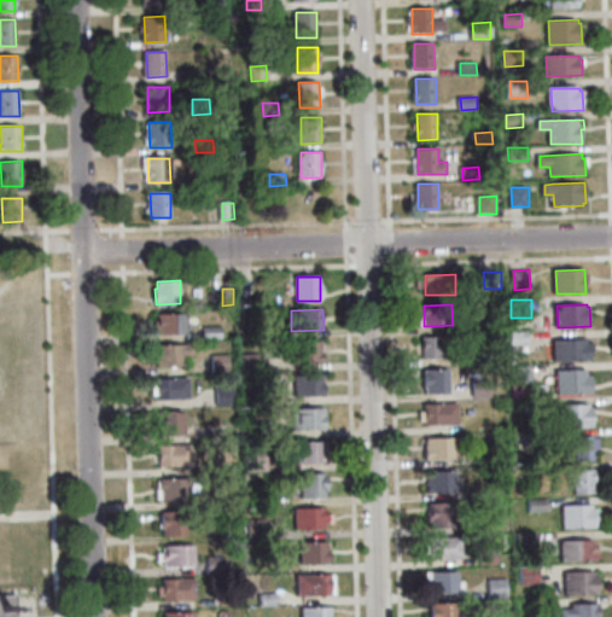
[(159,314),(188,313),(188,335),(159,336),(159,314)]
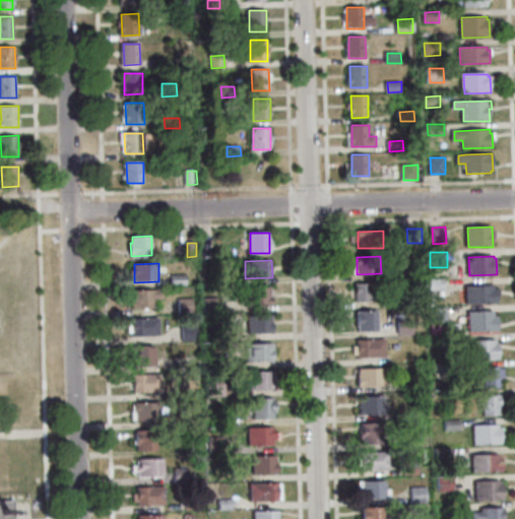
[(405,267),(423,267),(423,279),(406,279),(405,267)]
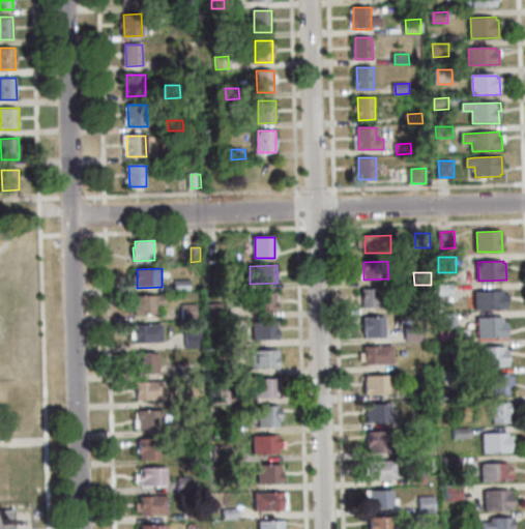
[(177,291),(177,281),(193,280),(193,290),(177,291)]
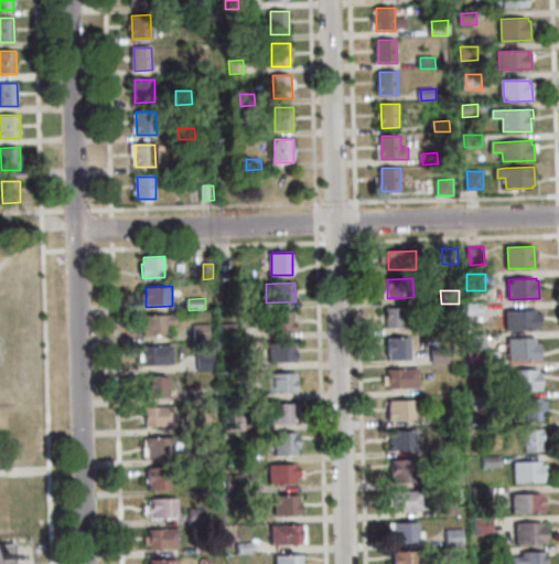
[(235,298),(250,298),(251,307),(236,308),(235,298)]
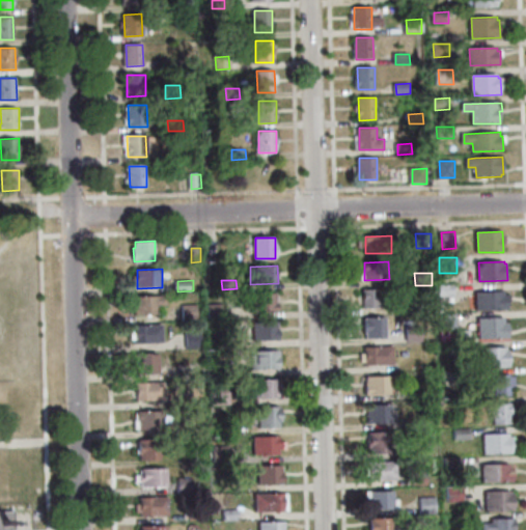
[(454,286),(455,303),(441,303),(441,286),(454,286)]
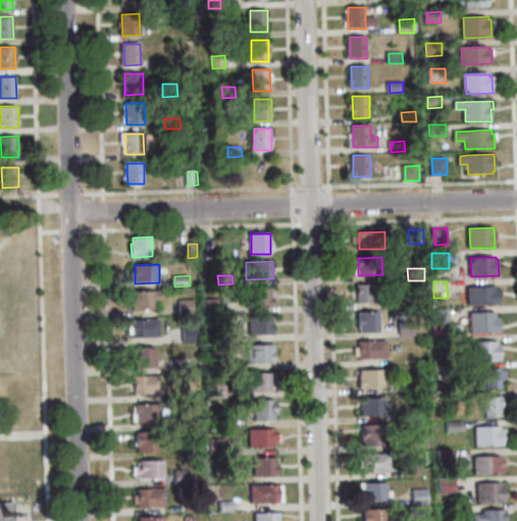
[(384,302),(358,303),(357,284),(384,284),(384,302)]
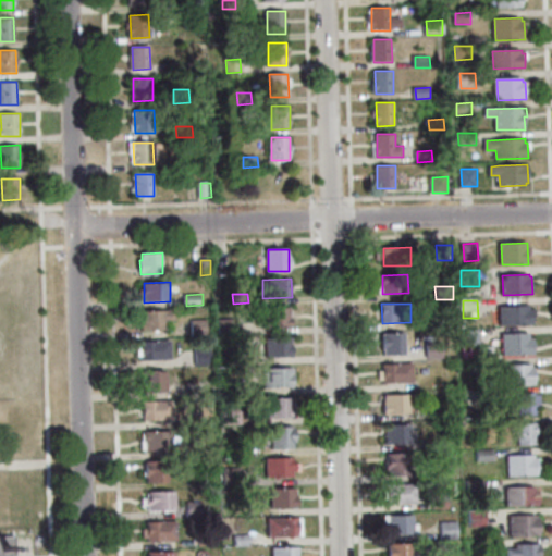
[(501,307),(532,306),(532,324),(501,325),(501,307)]
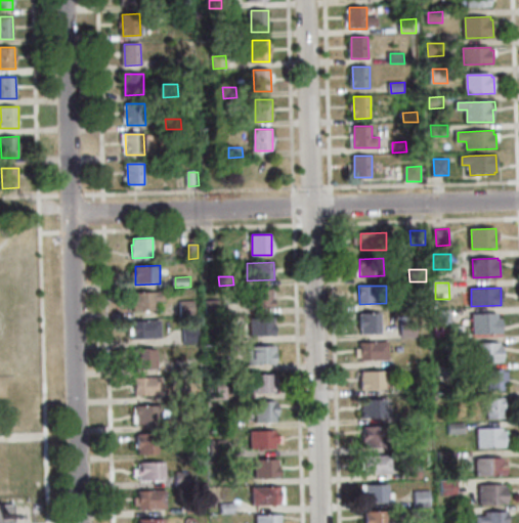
[(272,289),(273,307),(252,307),(251,290),(272,289)]
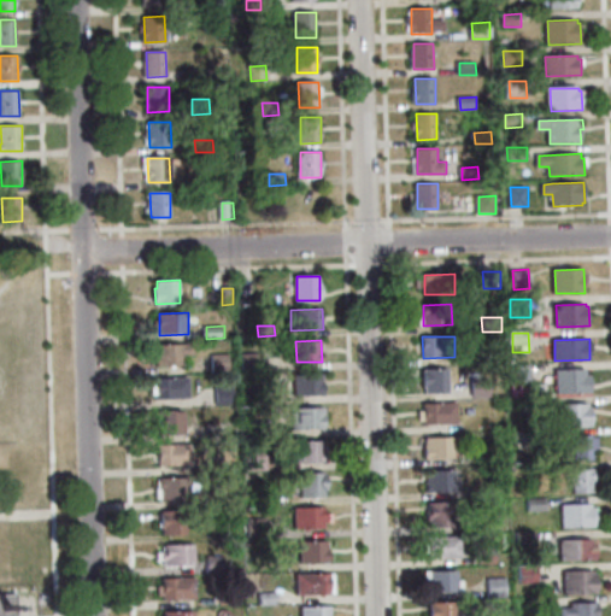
[(197,355),(187,356),(187,364),(158,365),(157,345),(195,345),(197,355)]
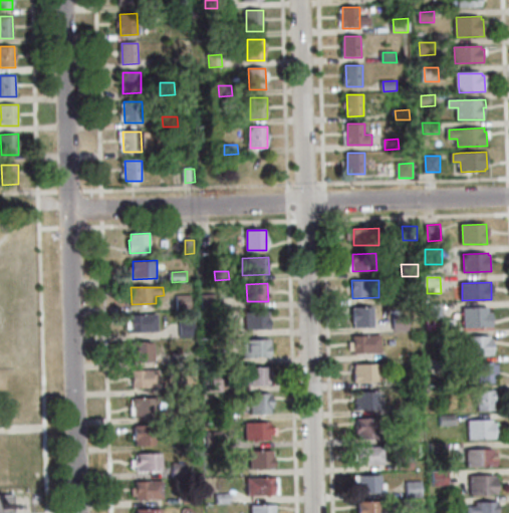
[(192,295),(193,309),(180,309),(179,295),(192,295)]
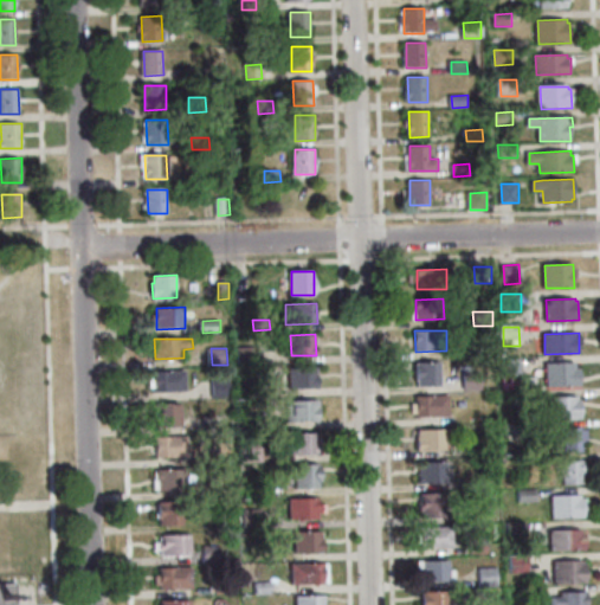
[(258,362),(238,364),(237,348),(257,348),(258,362)]
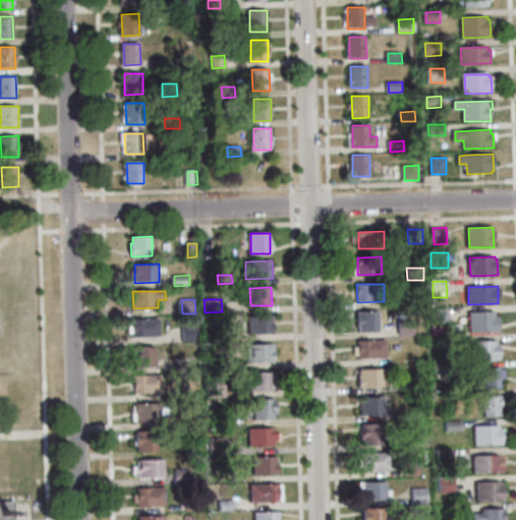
[(434,309),(449,309),(450,323),(434,323),(434,309)]
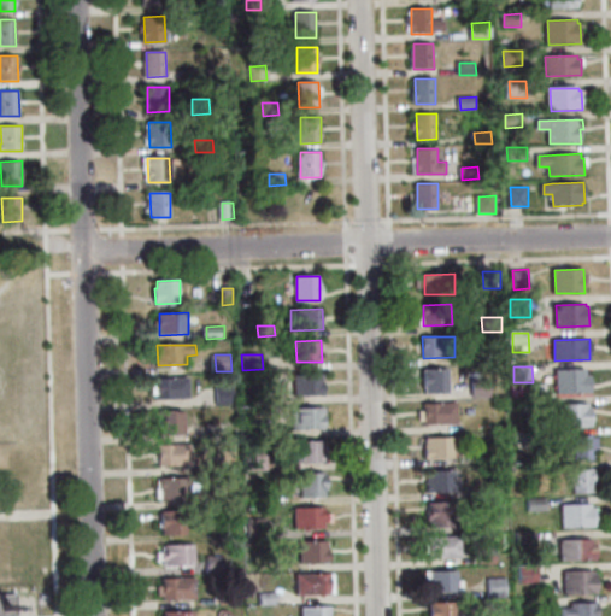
[(426,393),(426,387),(424,387),(423,371),(426,371),(426,370),(450,369),(450,393),(426,393)]
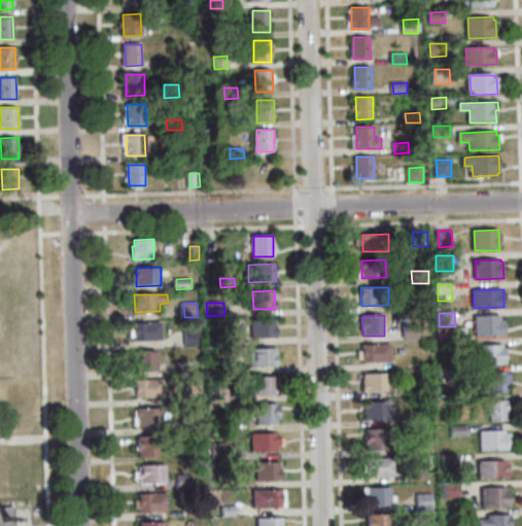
[(505,320),(505,336),(476,337),(476,315),(500,315),(500,320),(505,320)]
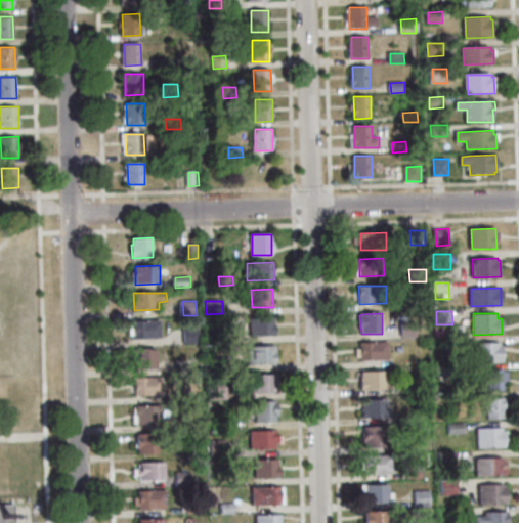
[(252,336),(251,318),(275,317),(275,335),(252,336)]
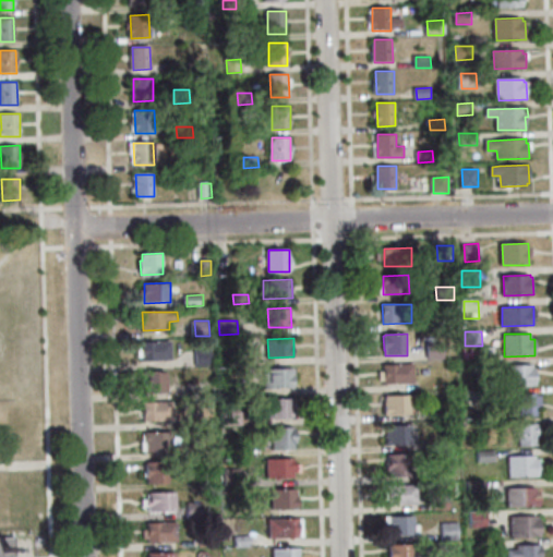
[(143,341),(172,341),(172,360),(143,361),(143,341)]
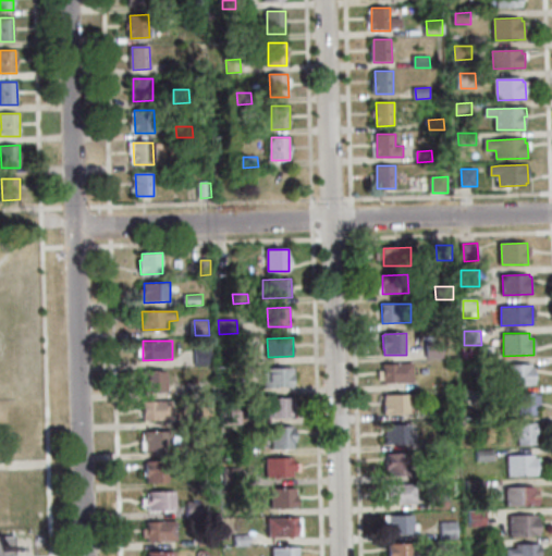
[(428,358),(427,343),(444,343),(444,358),(428,358)]
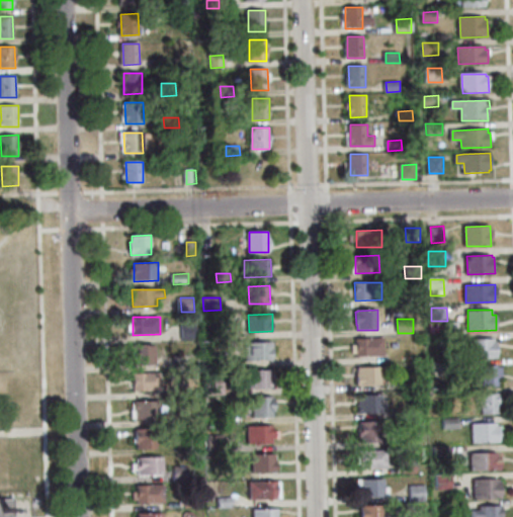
[(183,326),(197,325),(198,339),(183,340),(183,326)]
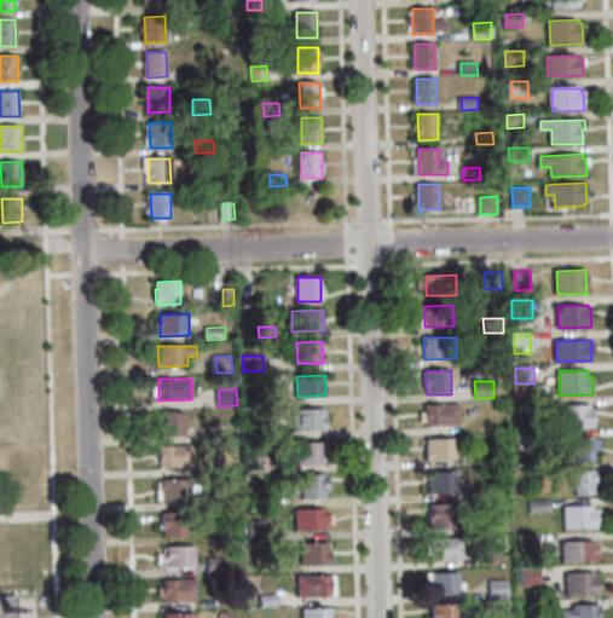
[(258,405),(258,393),(281,393),(281,404),(258,405)]
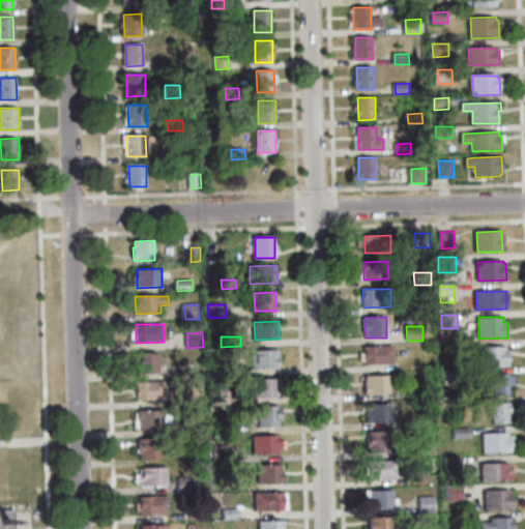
[(466,343),(467,353),(451,354),(451,343),(466,343)]
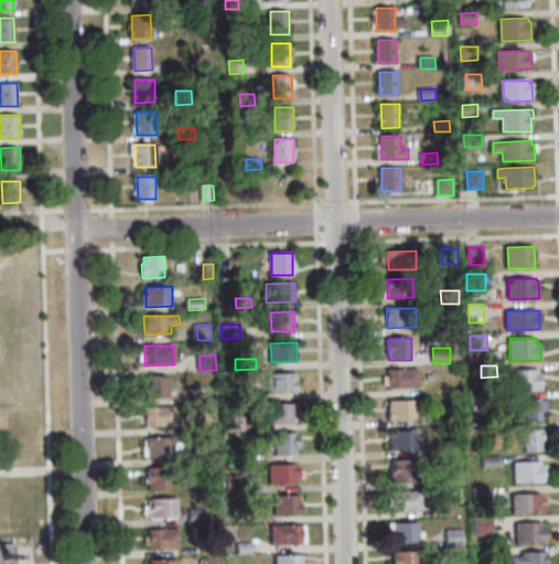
[(418,387),(389,389),(388,370),(418,370),(418,387)]
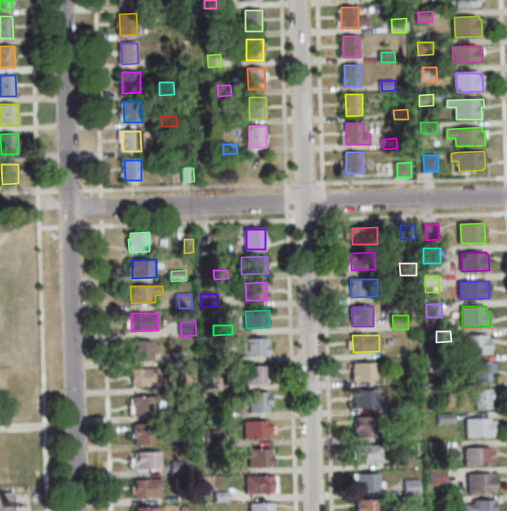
[(491,338),(491,353),(464,353),(464,336),(488,335),(488,338),(491,338)]
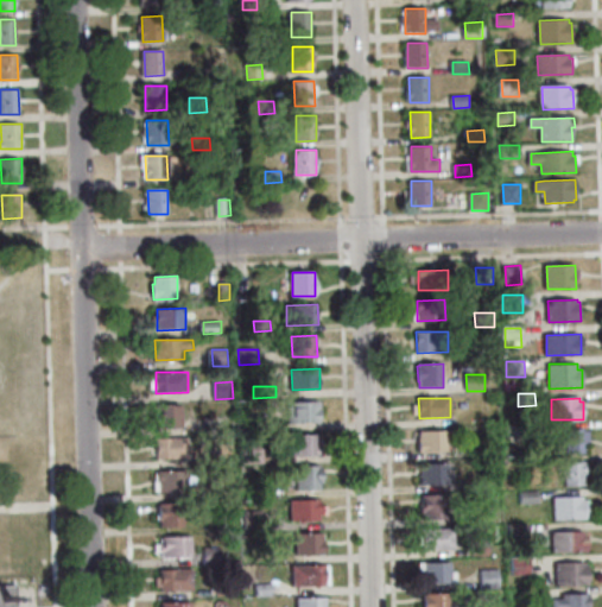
[(319,402),(319,422),(289,423),(289,402),(319,402)]
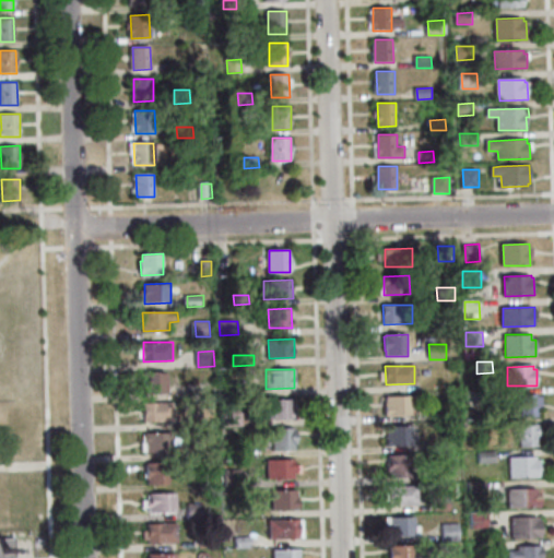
[(166,371),(167,393),(146,394),(145,372),(166,371)]
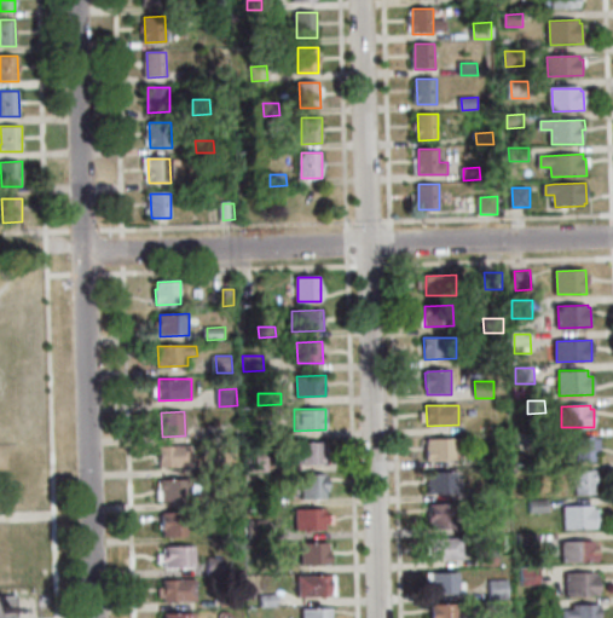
[(535,434),(535,451),(516,451),(516,434),(535,434)]
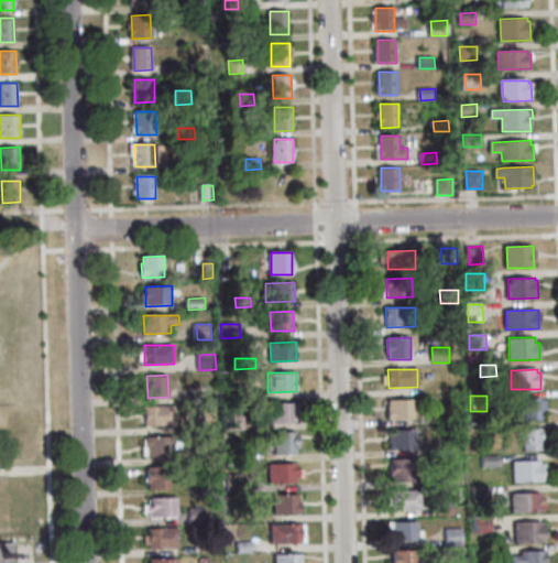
[(522,420),(543,419),(542,412),(547,412),(547,400),(540,401),(540,398),(521,399),(522,420)]
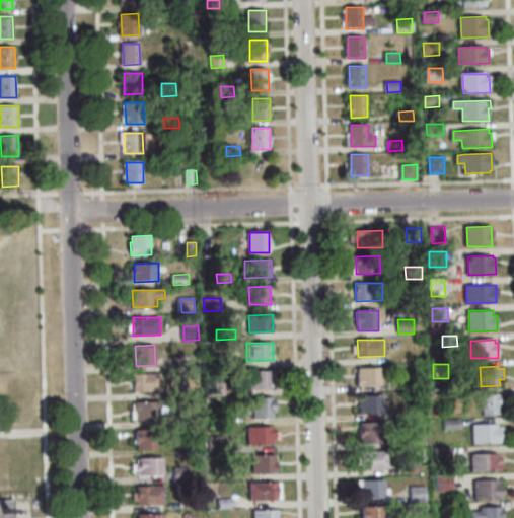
[(358,385),(357,374),(359,374),(359,369),(382,369),(382,384),(358,385)]
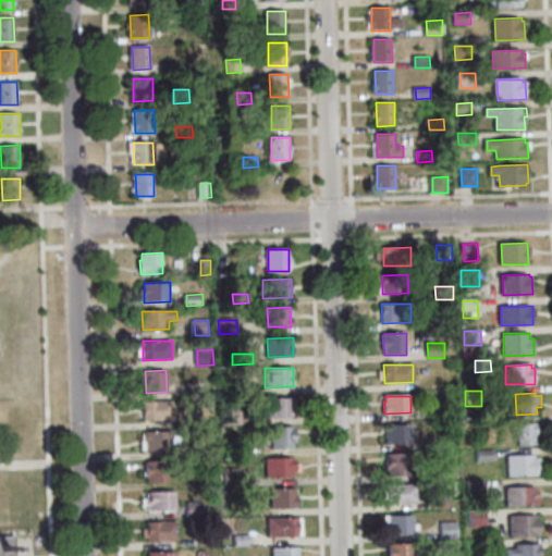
[(270,418),(270,399),(293,398),(294,417),(270,418)]
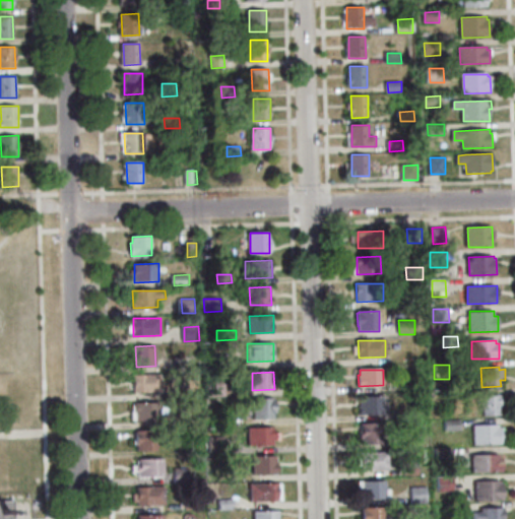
[(135,376),(162,375),(162,391),(135,392),(135,376)]
